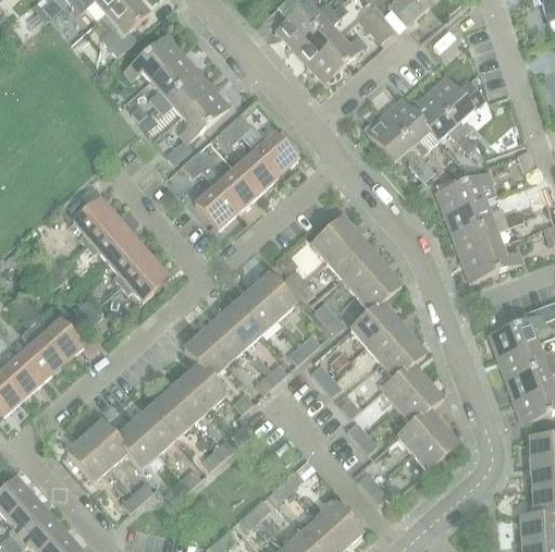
[(50,0),(42,7),(49,14),(51,17),(62,8),(56,0),(50,0)]
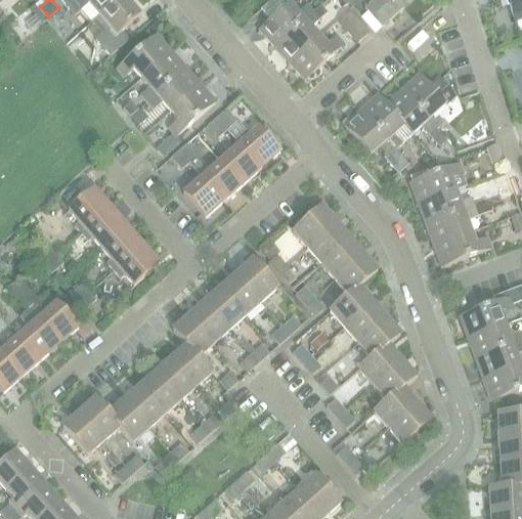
[(66,0),(76,12),(82,7),(92,18),(99,11),(112,0),(66,0)]
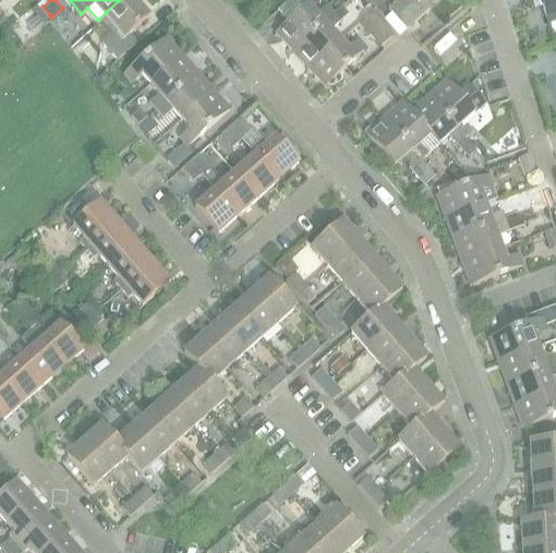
[(120,0),(106,13),(98,20),(109,33),(103,38),(118,57),(139,39),(130,31),(149,13),(137,0),(120,0)]
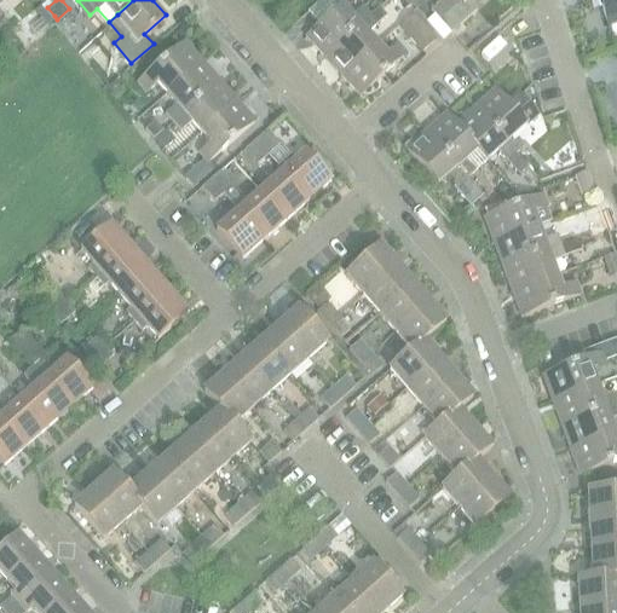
[(438,0),(432,6),(451,29),(478,5),(473,0),(438,0)]
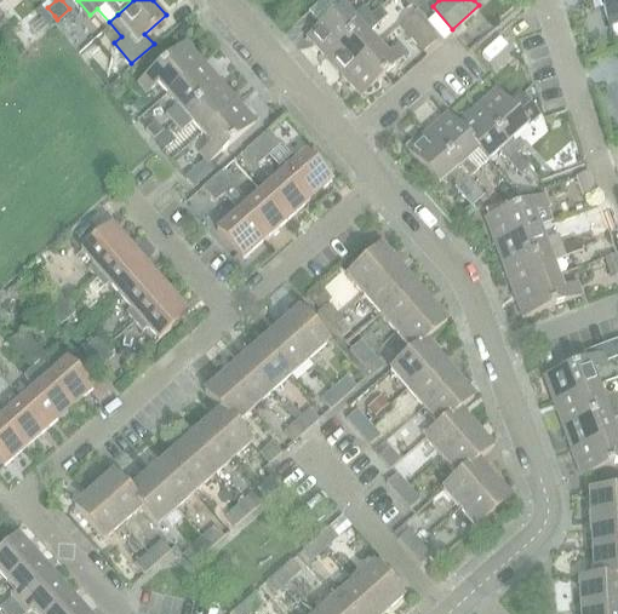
[(606,0),(607,1),(605,3),(613,32),(617,30),(617,0),(606,0)]
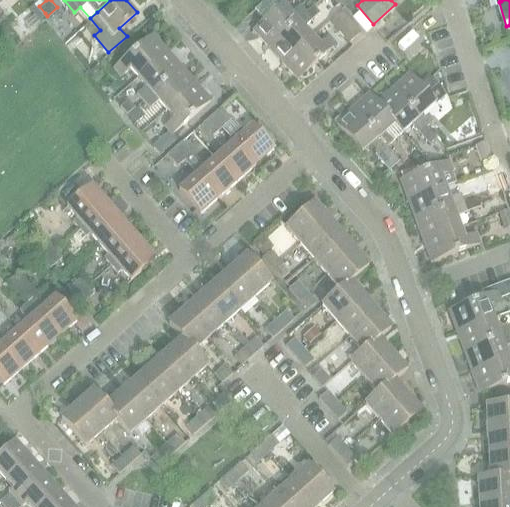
[(34,1),(30,5),(40,18),(45,13),(39,6),(34,1)]
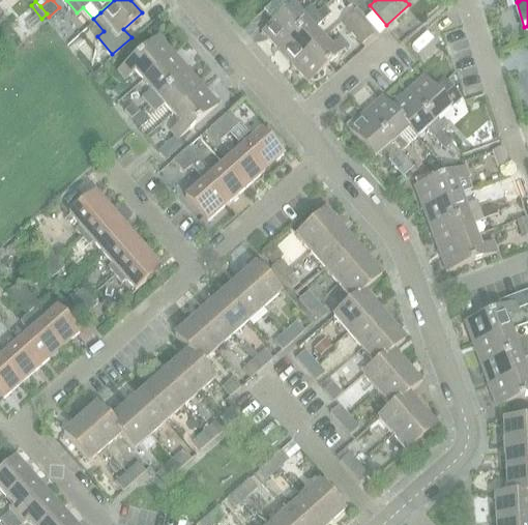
[(263,28),(279,45),(318,9),(312,2),(301,10),(293,1),(263,28)]
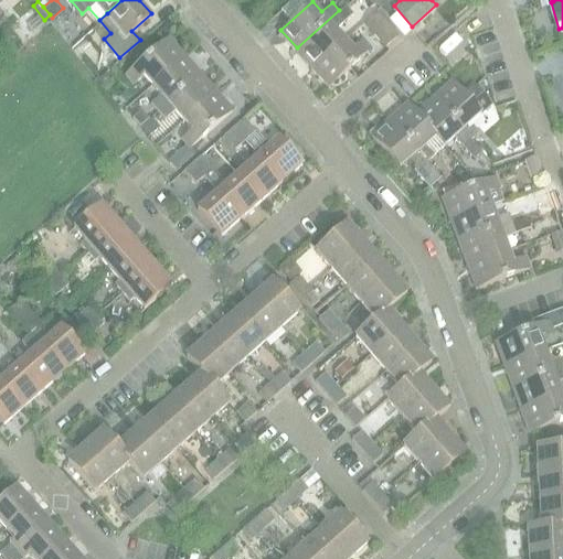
[(297,47),(312,65),(344,36),(336,27),(354,11),(347,2),(339,10),(297,47)]
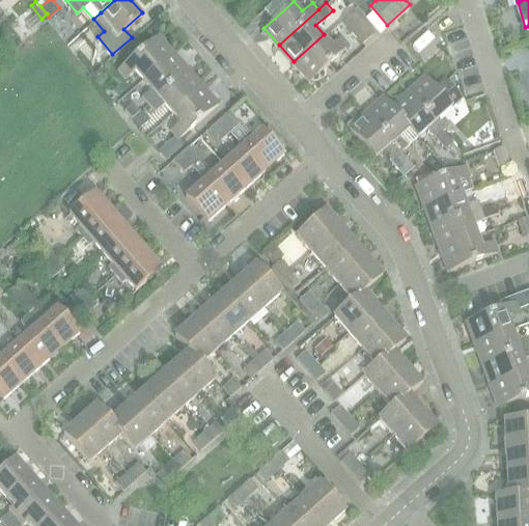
[(344,20),(362,40),(372,31),(374,30),(356,9),(355,10),(344,20)]
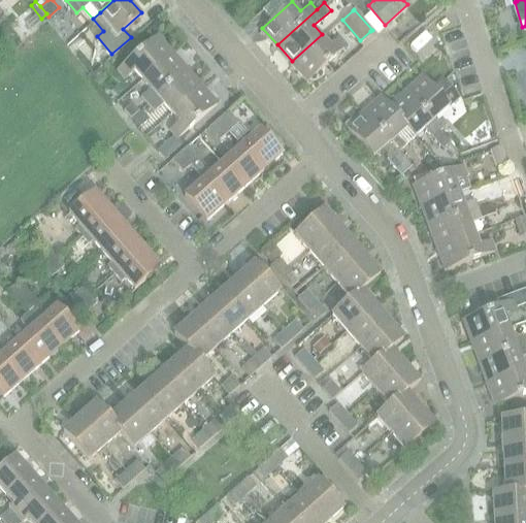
[(135,67),(143,75),(173,48),(159,32),(119,67),(126,74),(135,67)]
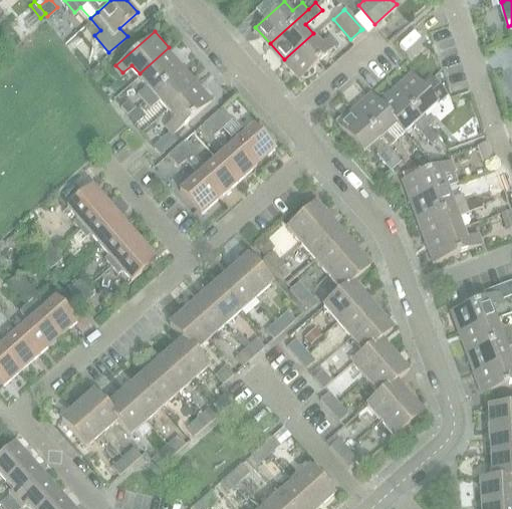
[(313,33),(284,59),(300,76),(338,41),(331,34),(322,42),(313,33)]
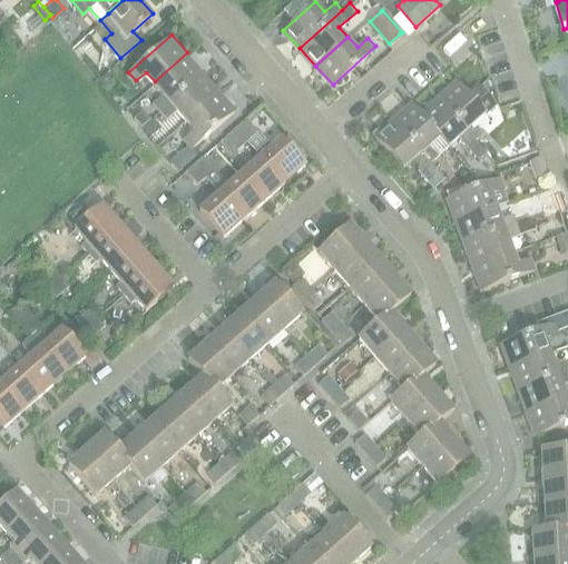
[(154,101),(159,108),(203,71),(187,52),(155,81),(164,92),(154,101)]
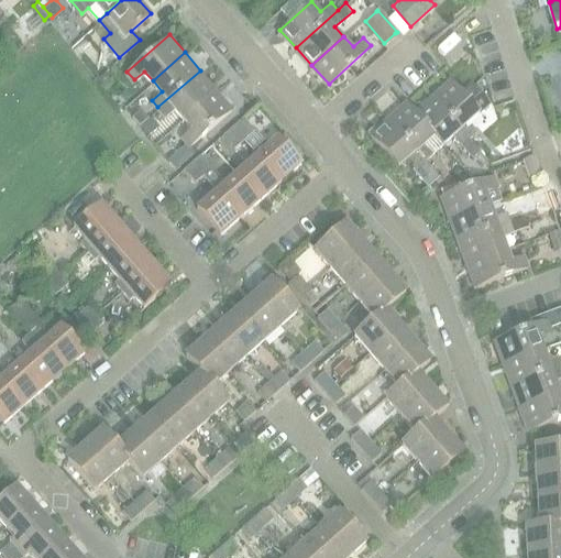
[(106,69),(98,75),(105,83),(112,76),(106,69)]
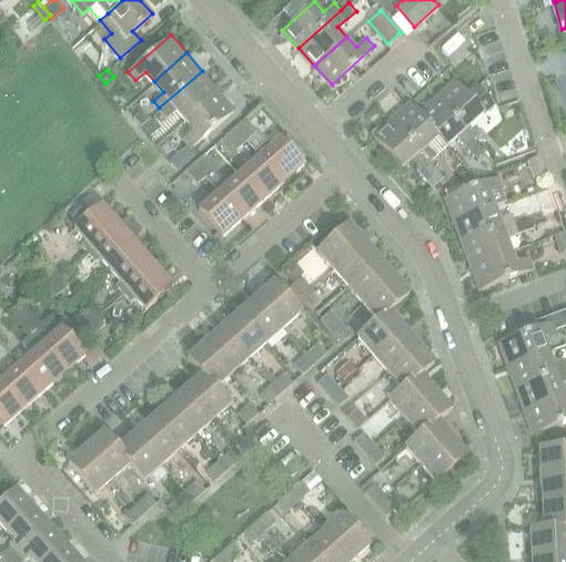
[(177,108),(185,118),(219,90),(202,71),(159,108),(167,116),(177,108)]
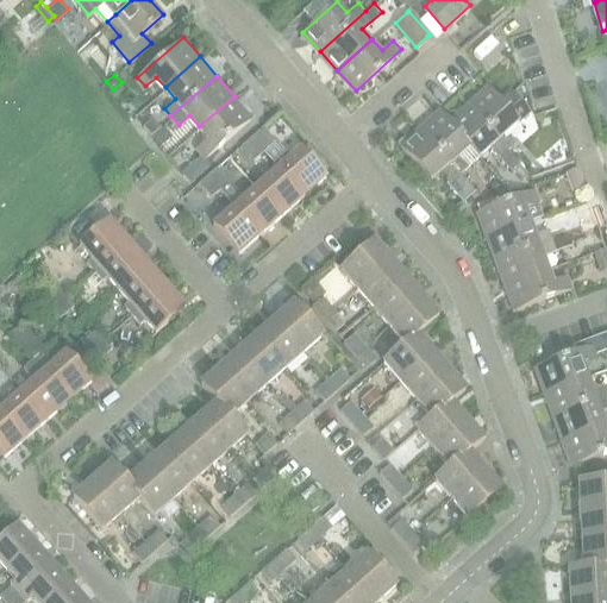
[(488,85),(469,101),(509,148),(518,139),(508,129),(523,115),(530,110),(512,89),(506,96),(501,99),(488,85)]
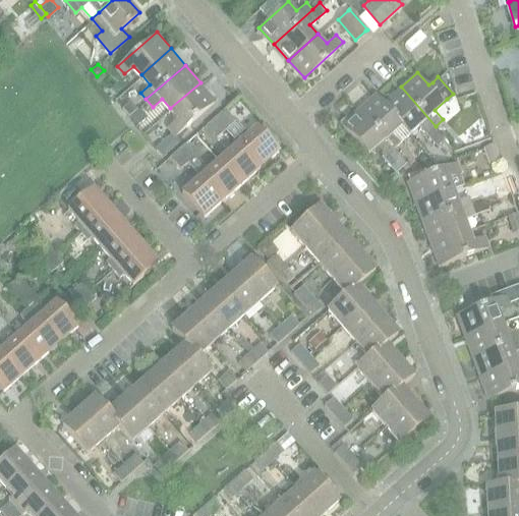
[(200,82),(170,108),(178,117),(169,125),(176,133),(215,99),(200,82)]
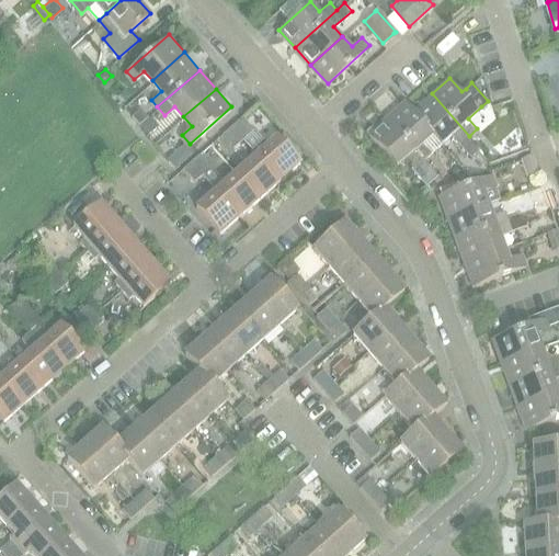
[(432,93),(414,109),(433,132),(442,142),(452,133),(461,143),(469,152),(478,146),(469,136),(432,93)]
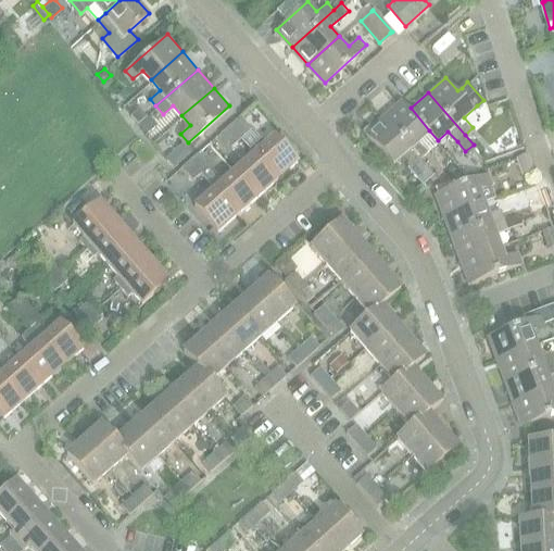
[(402,98),(383,114),(422,155),(428,149),(438,140),(429,130),(411,108),(402,98)]
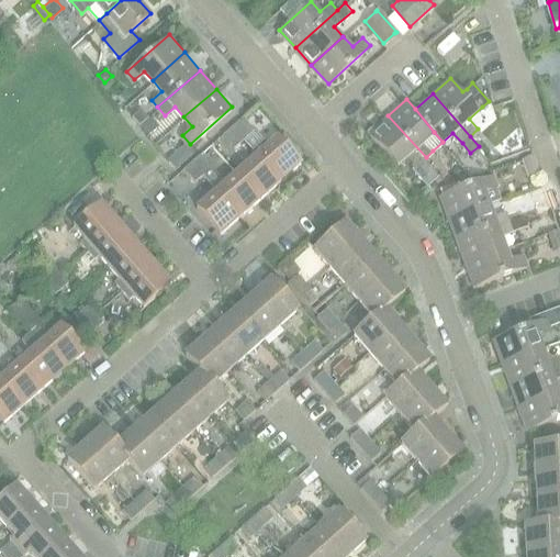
[(142,107),(133,113),(141,122),(148,114),(142,107)]
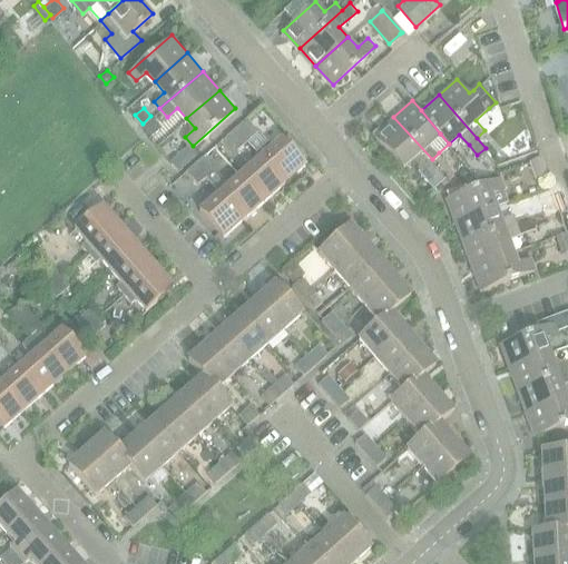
[(154,116),(144,125),(150,132),(160,124),(154,116)]
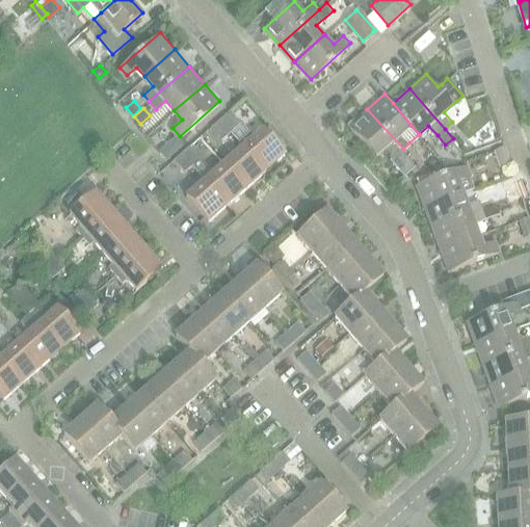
[(403,149),(367,109),(350,125),(377,155),(387,147),(394,155),(392,157),(405,173),(416,163),(403,149)]
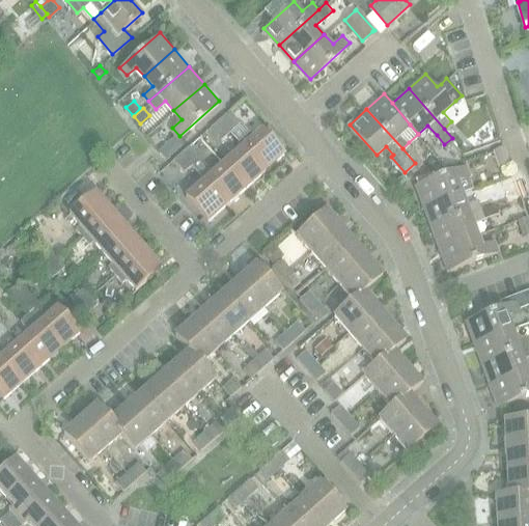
[(227,110),(219,117),(230,130),(238,122),(227,110)]
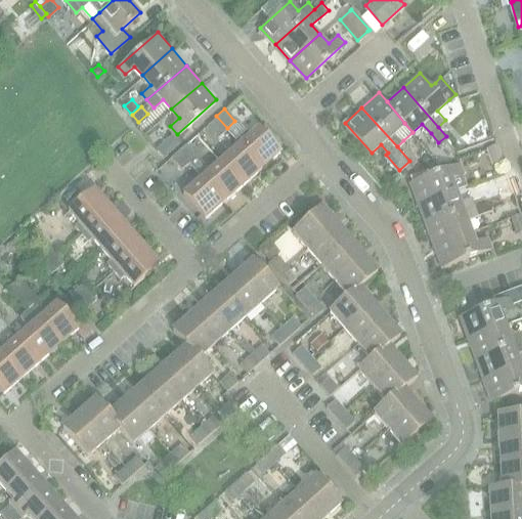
[(227,128),(216,116),(208,123),(219,135),(227,128)]
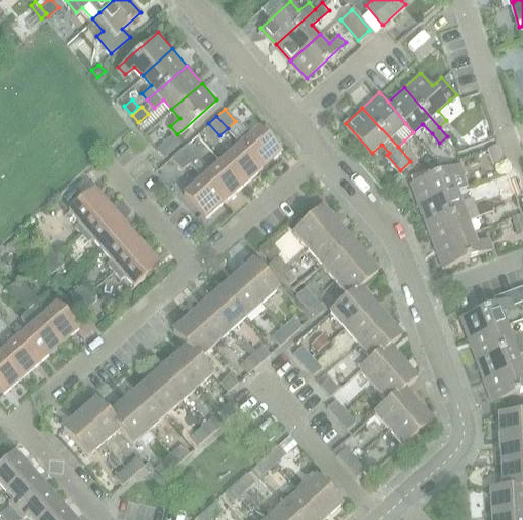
[(270,124),(263,130),(277,146),(283,140),(270,124)]
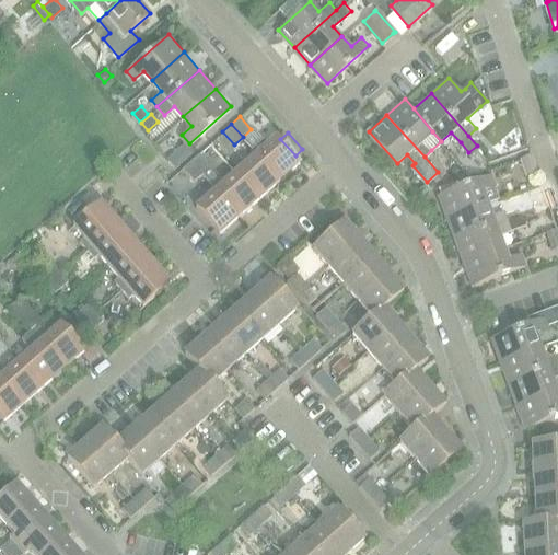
[(262,140),(253,148),(280,178),(300,161),(295,155),(280,139),(277,135),(265,145),(262,140)]
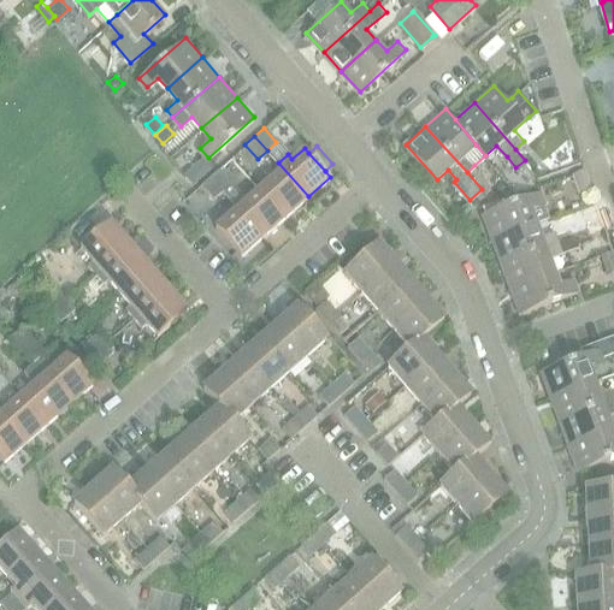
[(194,161),(186,170),(195,181),(204,172),(194,161)]
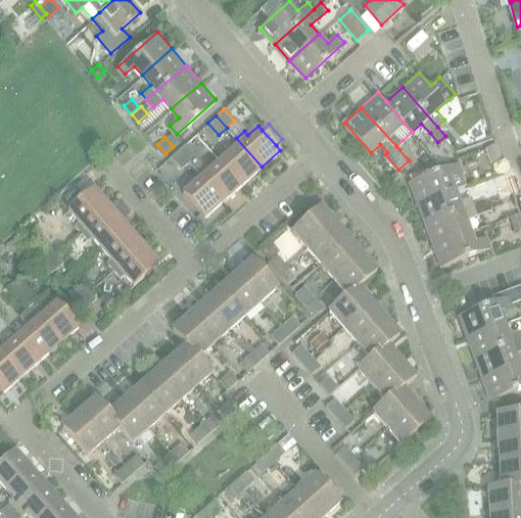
[(231,148),(221,157),(242,183),(262,167),(236,138),(228,145),(231,148)]
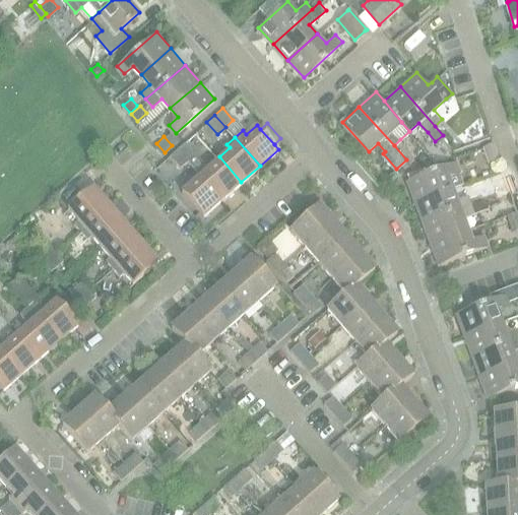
[(186,140),(178,147),(189,158),(196,152),(186,140)]
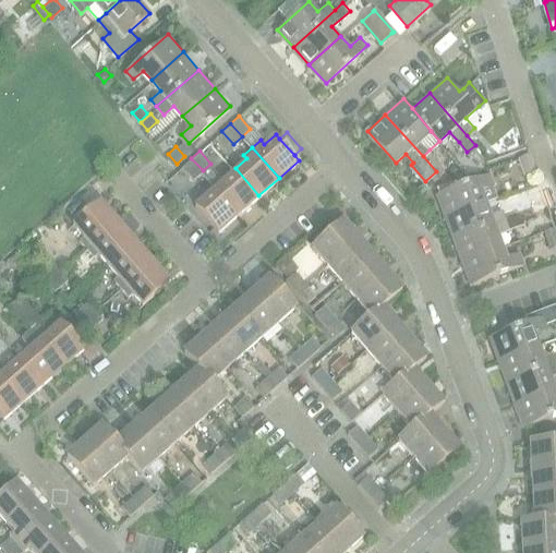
[(518,156),(522,173),(533,170),(529,153),(518,156)]
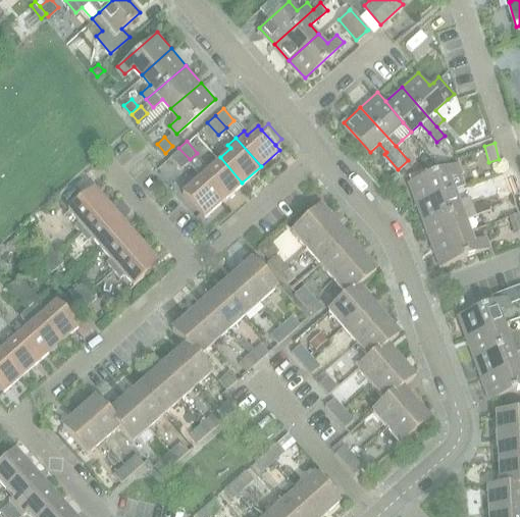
[(190,159),(178,148),(170,154),(182,166),(190,159)]
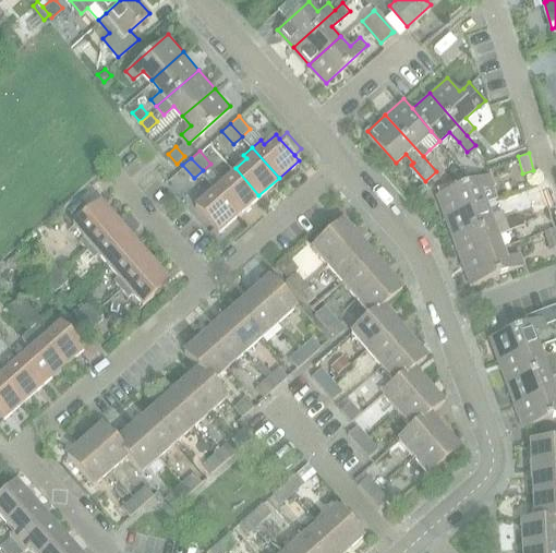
[(210,164),(203,170),(212,182),(220,175),(220,173),(210,164)]
